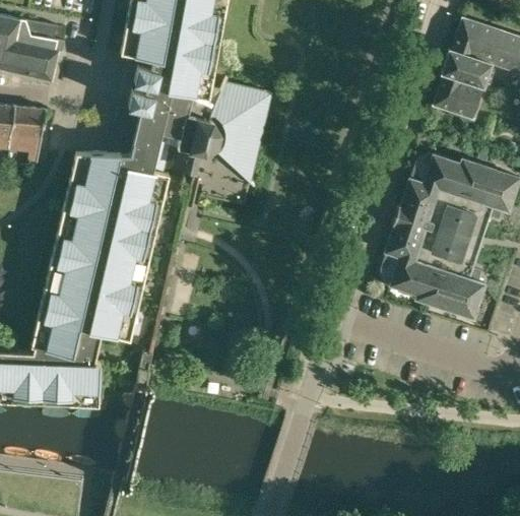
[(130,0),(121,55),(152,62),(151,71),(138,69),(135,83),(138,84),(136,91),(133,91),(129,108),(132,108),(131,110),(121,154),(77,153),(30,346),(35,347),(33,352),(0,351),(0,402),(100,407),(101,364),(94,364),(98,350),(126,358),(169,176),(163,174),(169,146),(178,148),(178,149),(187,151),(189,152),(198,154),(201,154),(203,154),(205,154),(207,154),(209,153),(211,152),(213,151),(214,150),(215,148),(217,147),(222,150),(219,153),(218,152),(217,153),(254,188),(255,187),(250,183),(271,94),(225,84),(228,79),(226,78),(220,91),(211,89),(226,0),(130,0)]
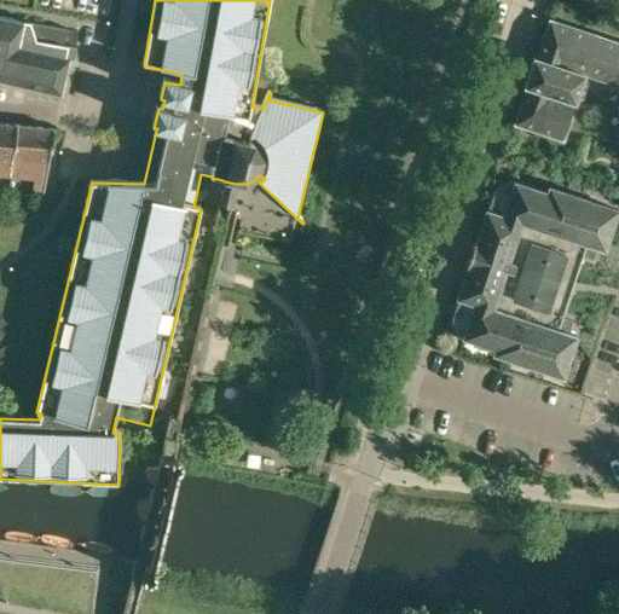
[(24,27),(0,21),(0,81),(11,85),(62,97),(73,50),(65,48),(68,33),(24,24),(24,27)]
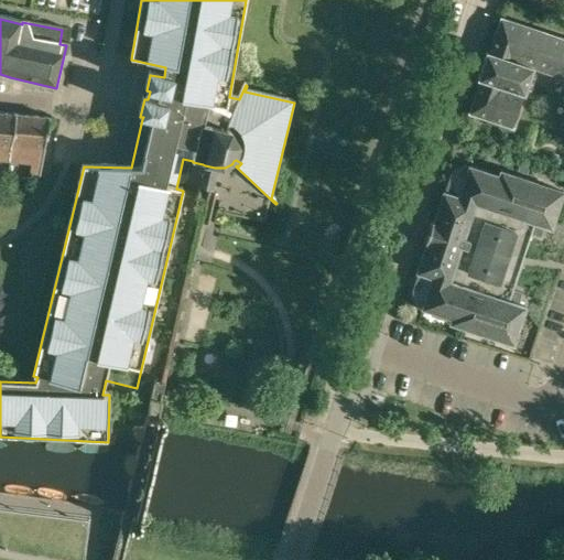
[(481,83),(470,117),(514,132),(514,131),(513,130),(533,72),(563,81),(563,41),(502,21),(490,56),(488,55),(479,82),(481,83)]
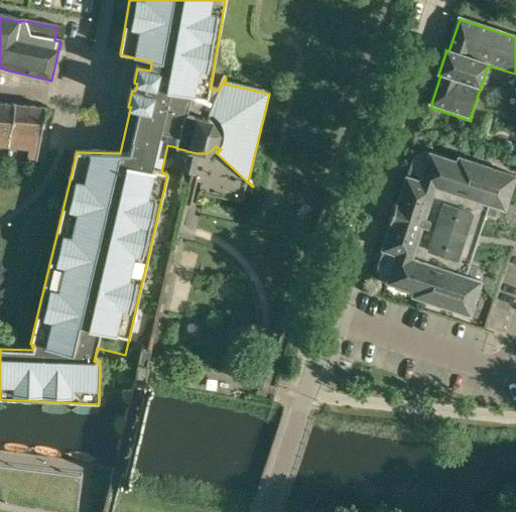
[(15,107),(0,105),(0,147),(7,148),(15,107)]
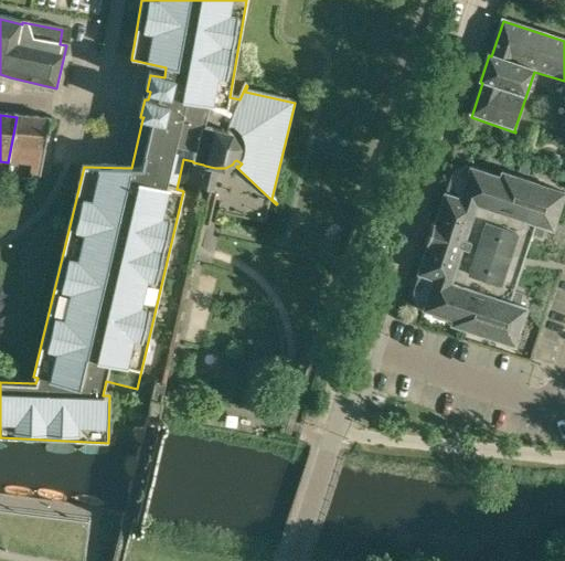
[(51,120),(17,117),(8,162),(30,165),(30,178),(41,179),(43,167),(51,120)]
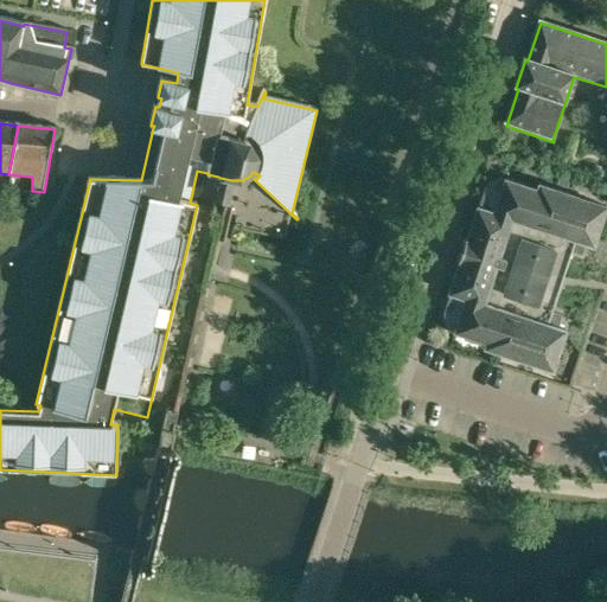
[(157,452),(167,454),(231,180),(221,178),(157,452)]
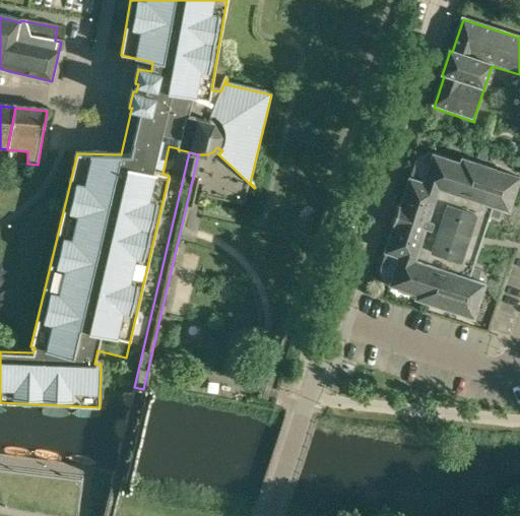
[(385,254),(386,254),(381,269),(381,270),(380,272),(381,273),(381,275),(381,277),(382,278),(383,280),(385,282),(386,283),(388,284),(390,285),(389,285),(417,296),(416,300),(437,306),(437,307),(446,310),(473,319),(474,316),(474,314),(482,289),(483,289),(484,285),(477,283),(481,271),(473,269),(474,265),(477,257),(486,231),(489,222),(490,219),(498,222),(502,209),(510,212),(511,209),(510,208),(518,184),(519,184),(519,180),(462,160),(461,165),(433,155),(431,155),(429,155),(426,155),(424,156),(421,157),(420,158),(418,159),(418,160),(416,162),(416,163),(410,180),(409,179),(401,205),(399,205),(393,227),(394,227),(385,254)]
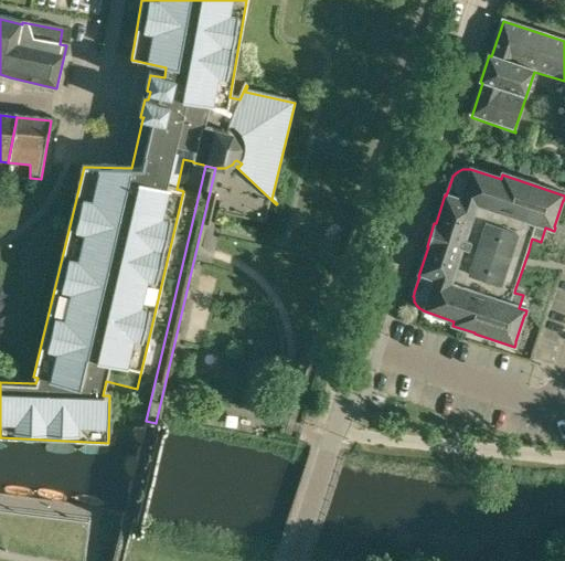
[(156,423),(146,421),(120,531),(130,533),(131,536),(132,537),(135,538),(137,538),(139,537),(140,536),(141,535),(142,532),(142,530),(141,528),(162,434),(164,433),(166,431),(166,430),(166,427),(166,425),(163,423),(162,422),(160,422),(158,422),(156,423)]
